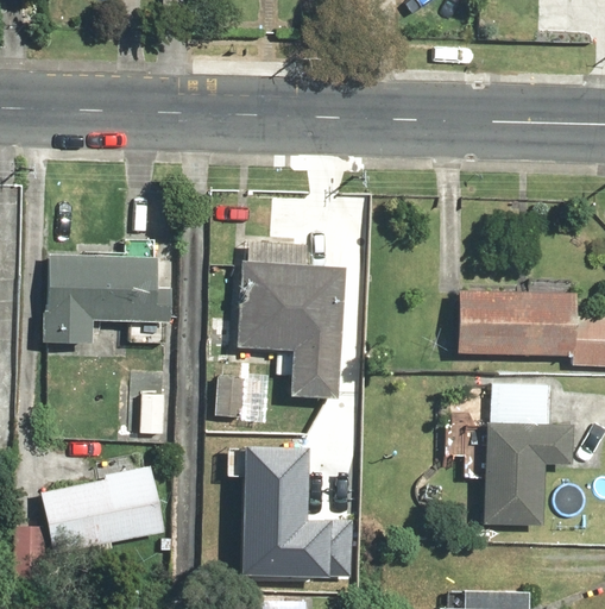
[(93,344),(94,318),(171,320),(174,257),(49,252),(45,341),(93,344)]
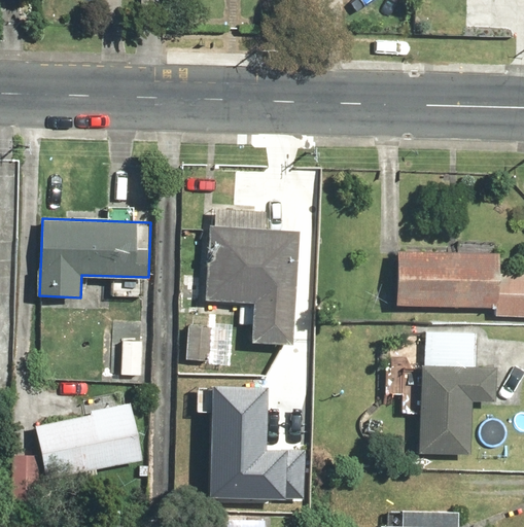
[(205,300),(252,302),(251,344),(293,345),(299,230),(255,227),(208,225),(205,300)]
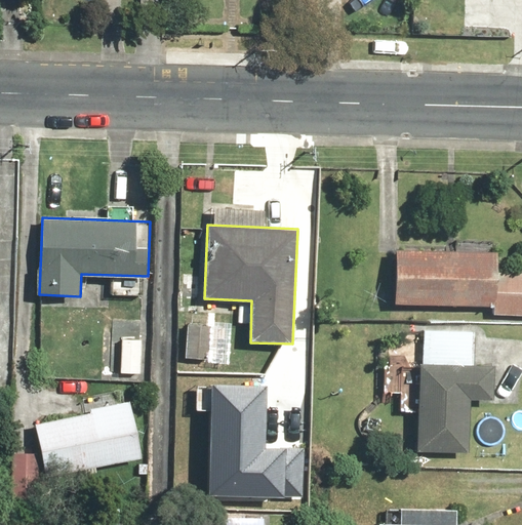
[(393,306),(495,310),(495,317),(521,318),(521,274),(497,274),(497,254),(395,250),(393,306)]
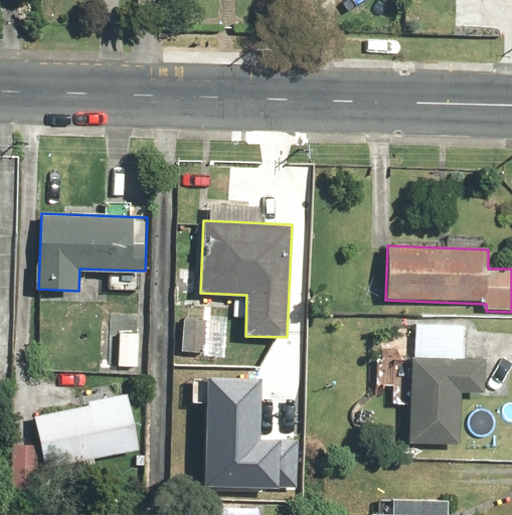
[(208,319),(184,318),(183,351),(207,352),(208,319)]
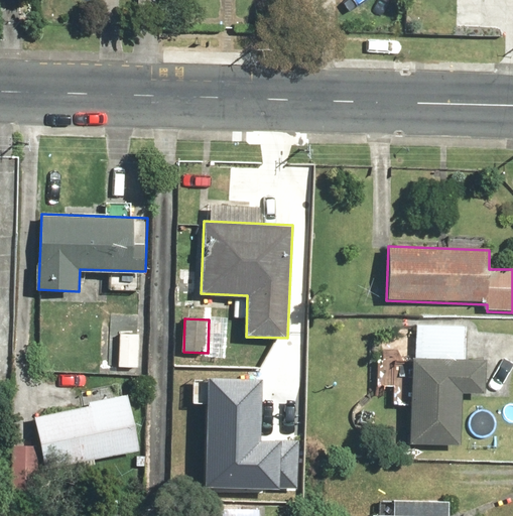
[(485,359),(465,358),(466,328),(418,326),(416,356),(413,356),(409,444),(461,446),(463,393),(484,394),(485,359)]
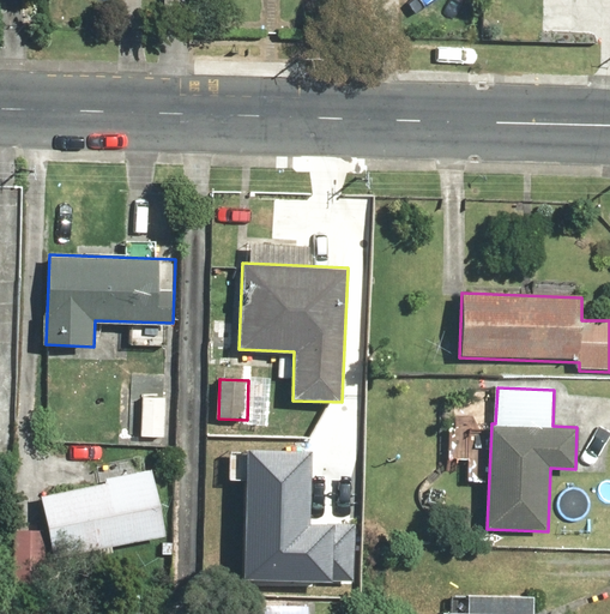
[(248,449),(246,572),(357,575),(358,513),(310,512),(312,450),(248,449)]
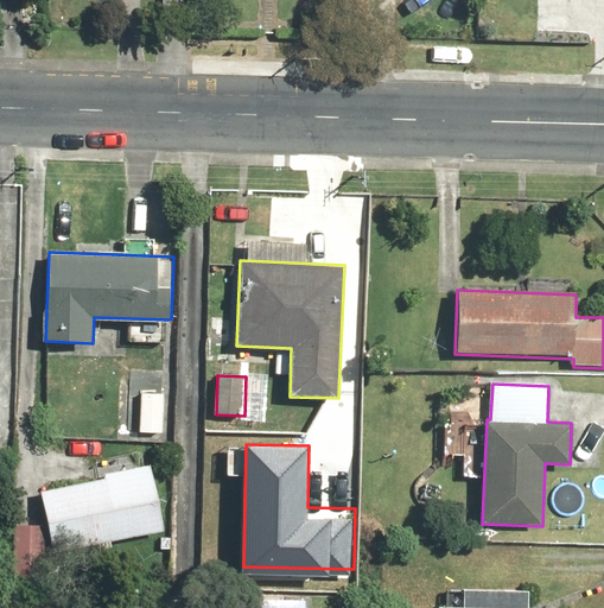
[(40,487),(55,553),(164,531),(151,464),(40,487)]
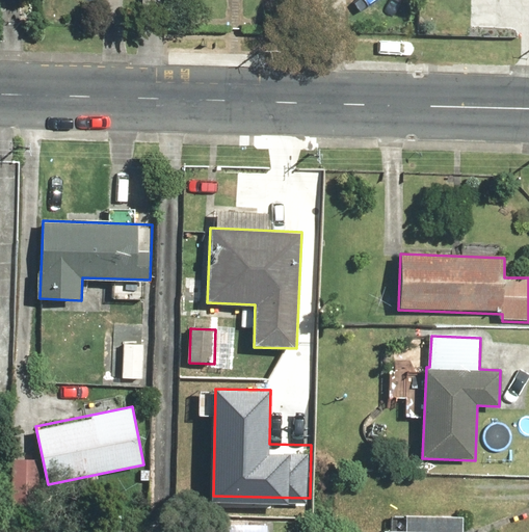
[(40,459),(15,457),(11,510),(37,511),(40,459)]
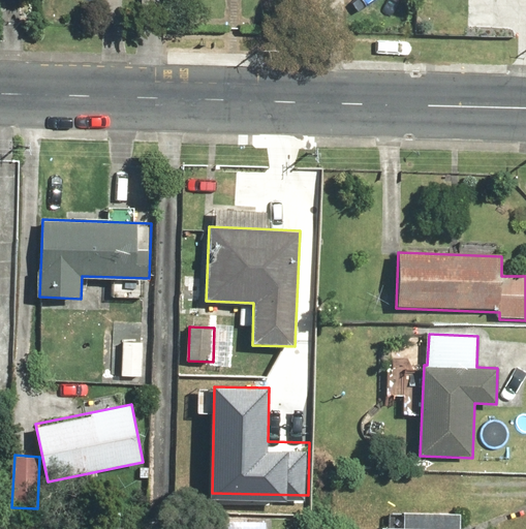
[(459,528),(460,516),(392,514),(391,527),(383,526),(382,528),(459,528)]
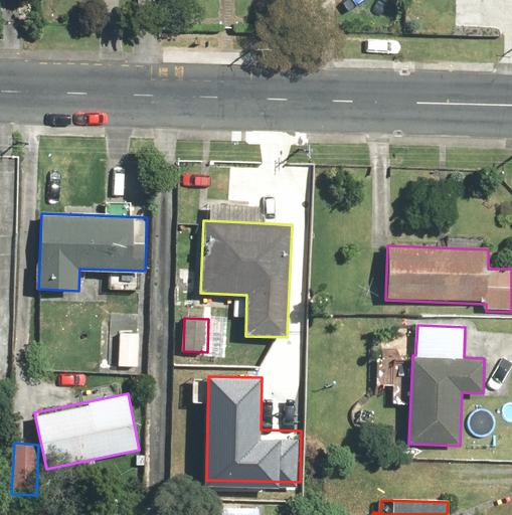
[(261,514),(261,507),(196,504),(195,514),(261,514)]
